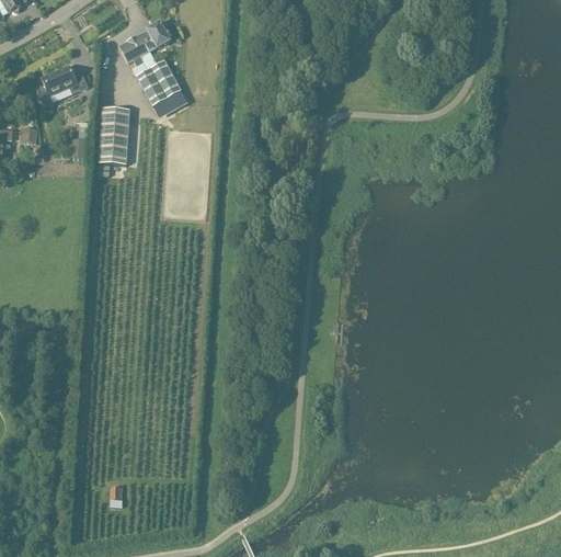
[(2,0),(9,12),(11,10),(13,12),(16,11),(19,9),(19,6),(21,4),(18,0),(2,0)]
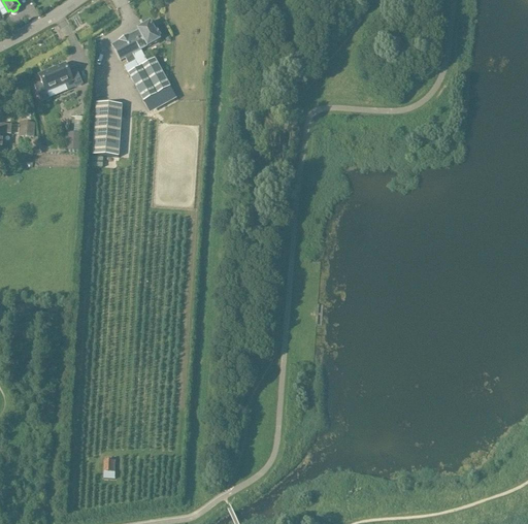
[(129,74),(156,60),(155,57),(147,61),(140,47),(146,43),(147,44),(159,38),(159,36),(160,34),(157,30),(155,30),(150,21),(149,21),(146,21),(143,22),(142,24),(142,25),(137,28),(138,29),(112,43),(121,59),(126,56),(129,62),(135,58),(139,65),(128,71),(129,74)]
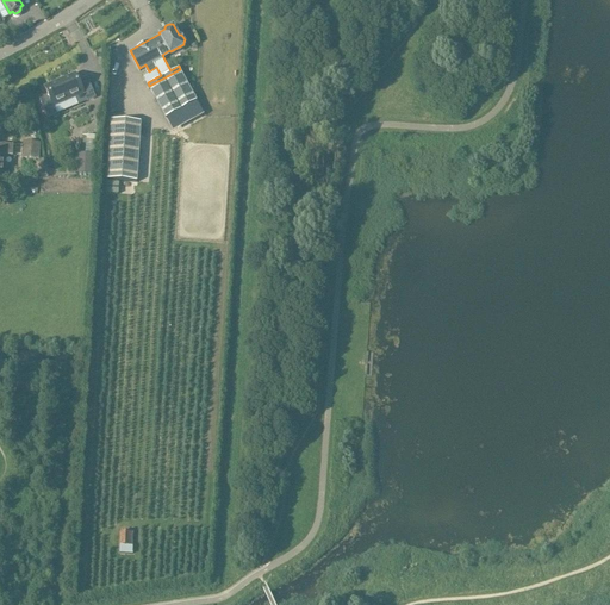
[(180,69),(149,86),(166,114),(195,98),(180,69)]
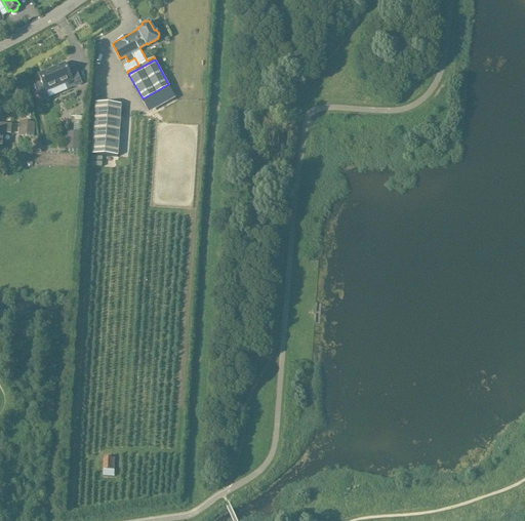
[(68,68),(65,61),(38,72),(41,79),(34,82),(41,98),(49,95),(46,88),(71,78),(74,84),(82,81),(75,65),(68,68)]
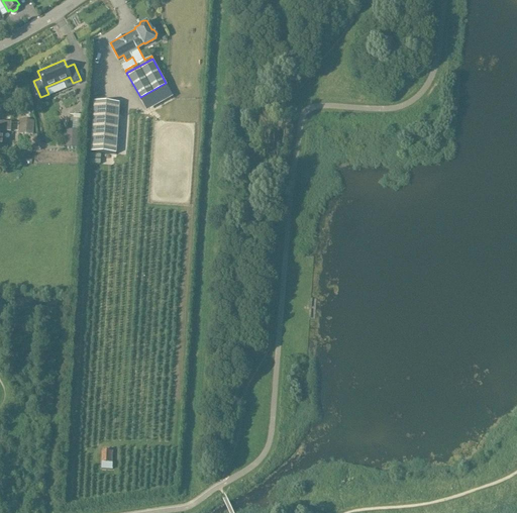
[(115,151),(119,101),(108,100),(94,99),(91,150),(106,151),(115,151)]
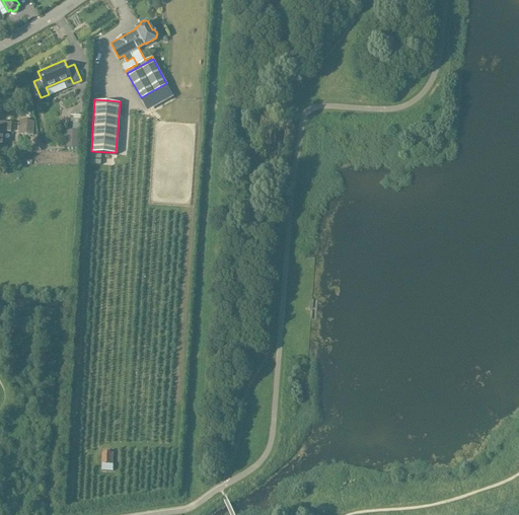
[(10,129),(11,121),(0,119),(0,150),(2,150),(3,128),(10,129)]
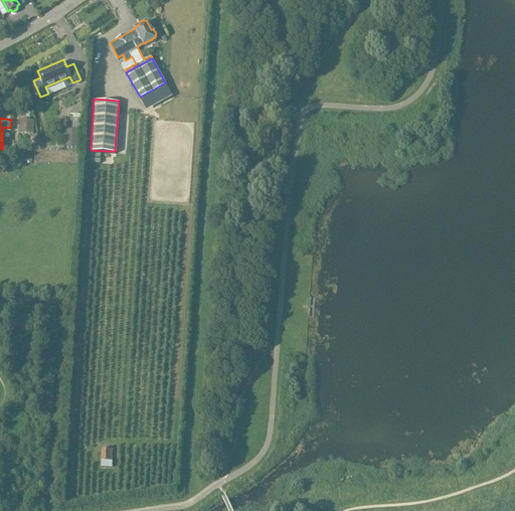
[(32,132),(33,119),(19,118),(18,131),(32,132)]
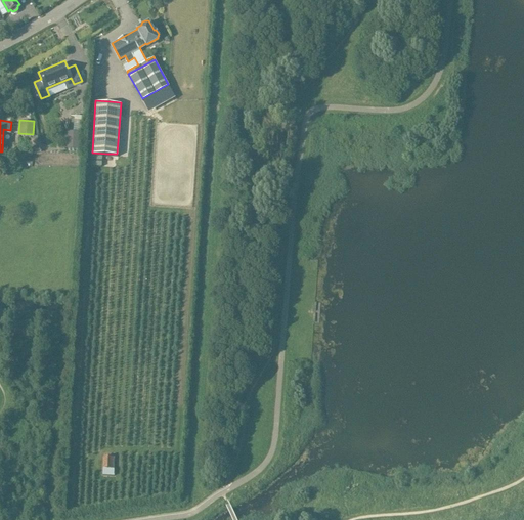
[(79,147),(80,131),(66,130),(64,146),(79,147)]
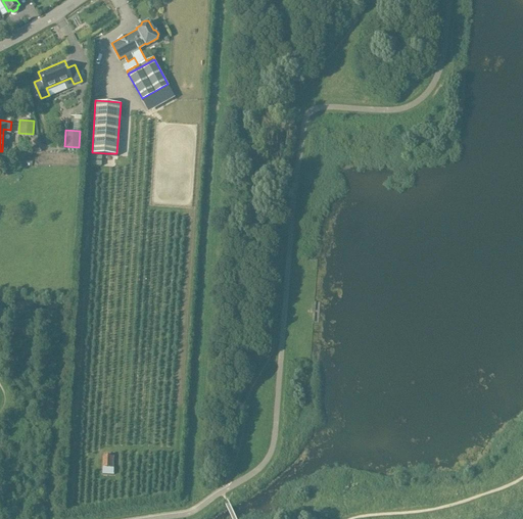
[(113,471),(113,465),(113,454),(103,453),(102,465),(103,465),(102,471),(113,471)]
